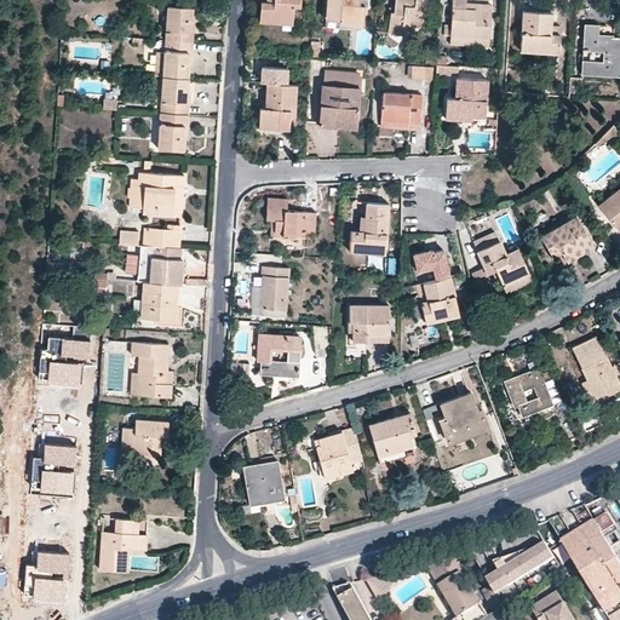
[(275,0),(275,4),(262,3),(260,22),(293,23),(294,6),(300,6),(300,0),(275,0)]
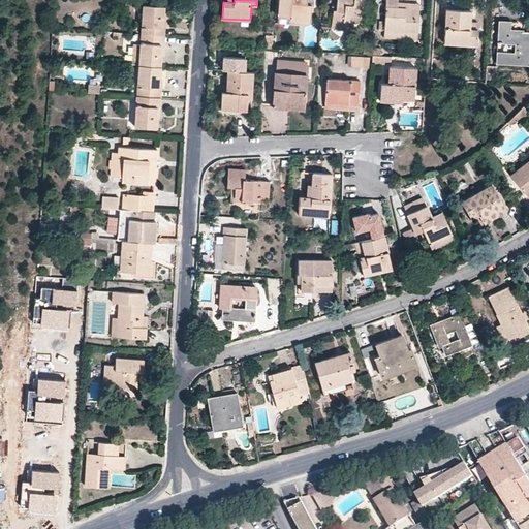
[(314,5),(314,0),(280,0),(279,17),(291,17),(291,16),(311,17),(312,5),(314,5)]
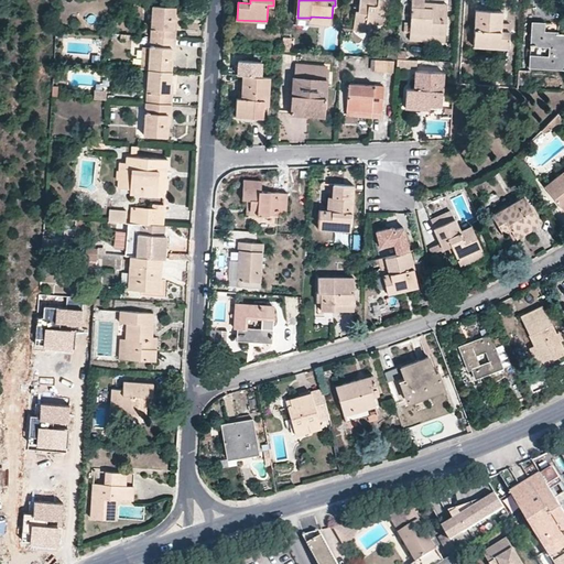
[(360,0),(359,10),(357,10),(354,30),(366,31),(367,23),(384,24),(387,0),(360,0)]
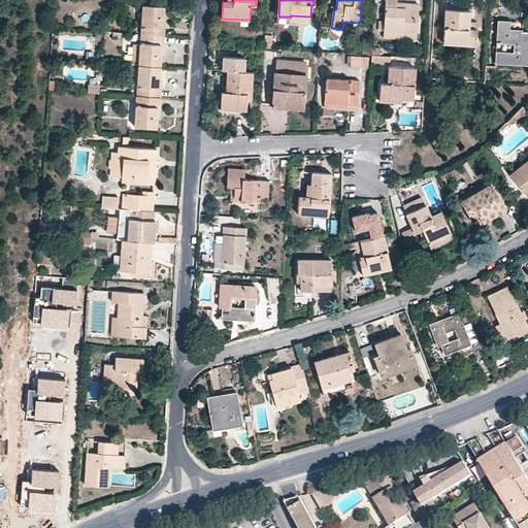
[(418,32),(419,9),(397,8),(397,2),(397,0),(386,0),(385,21),(380,21),(378,30),(385,31),(418,32)]
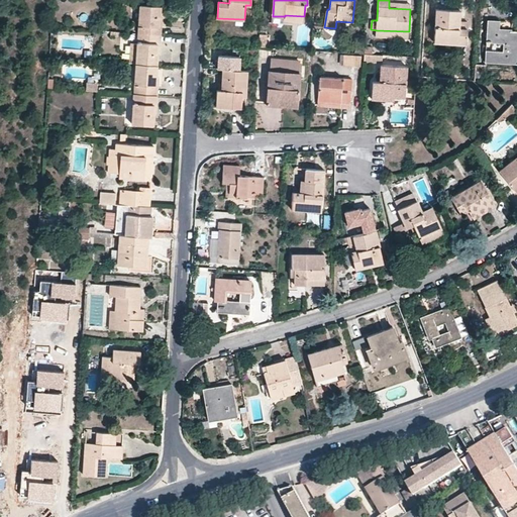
[(141,6),(139,33),(162,35),(163,17),(161,17),(161,7),(141,6)]
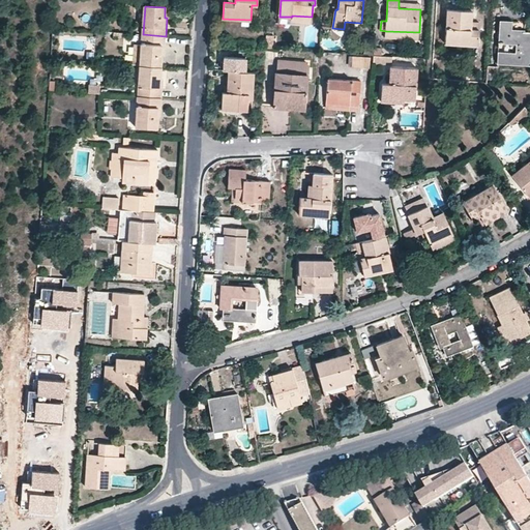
[(473,11),(447,9),(445,42),(478,46),(479,30),(471,29),(472,24),(473,11)]
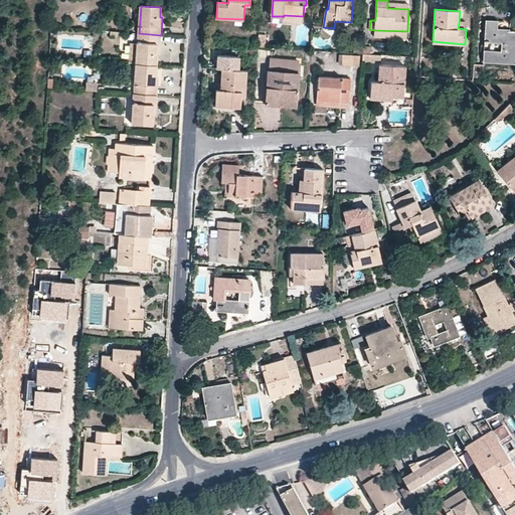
[(514,30),(498,29),(498,21),(487,20),(486,41),(501,42),(501,51),(485,50),(485,60),(514,62),(514,53),(514,30)]
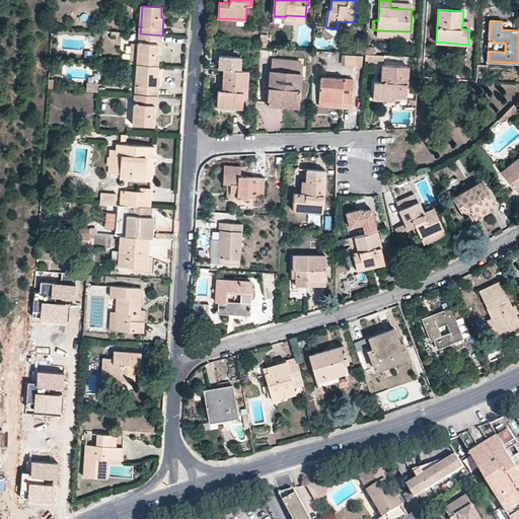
[(378,30),(377,35),(410,39),(411,31),(378,30)]
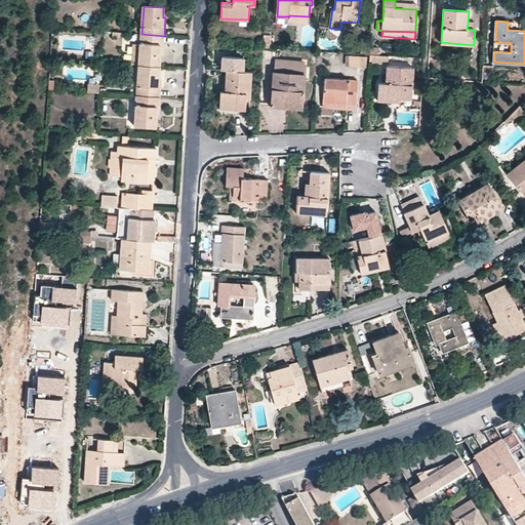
[(160,54),(163,54),(164,36),(142,34),(140,44),(139,65),(160,67),(160,54)]
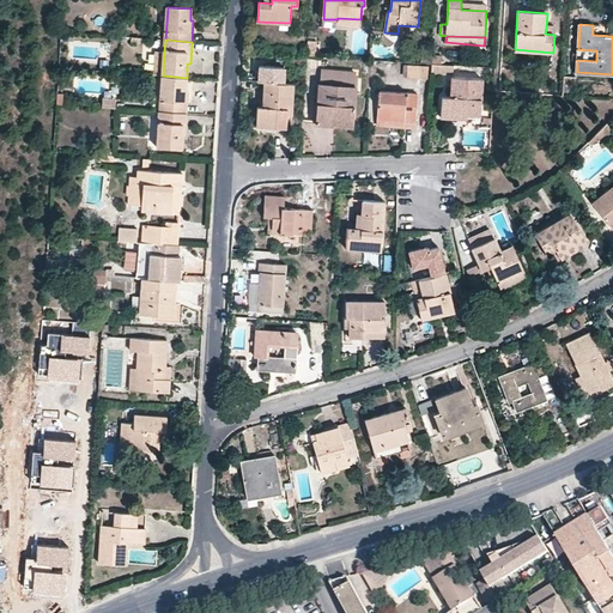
[(308,56),(317,58),(317,42),(308,42),(308,56)]
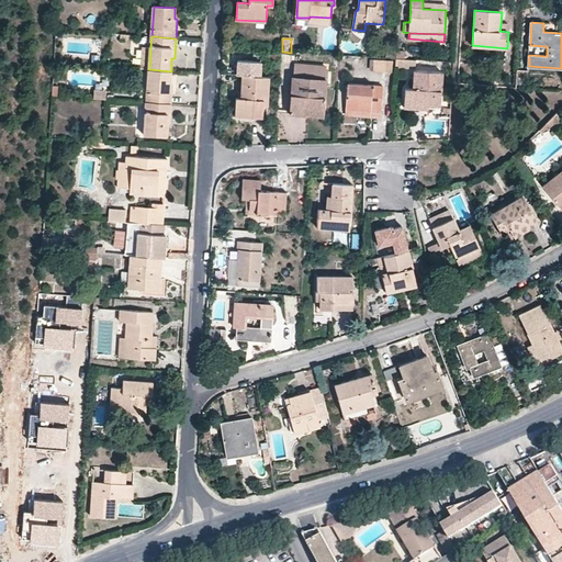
[(150,47),(143,47),(141,69),(149,69),(150,47)]
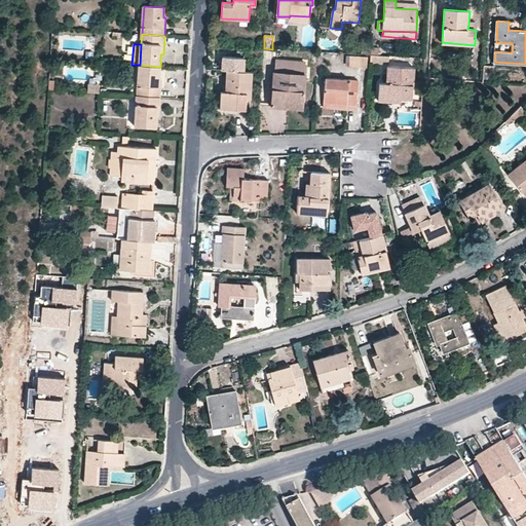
[(371,54),(371,63),(389,65),(389,55),(379,55),(371,54)]
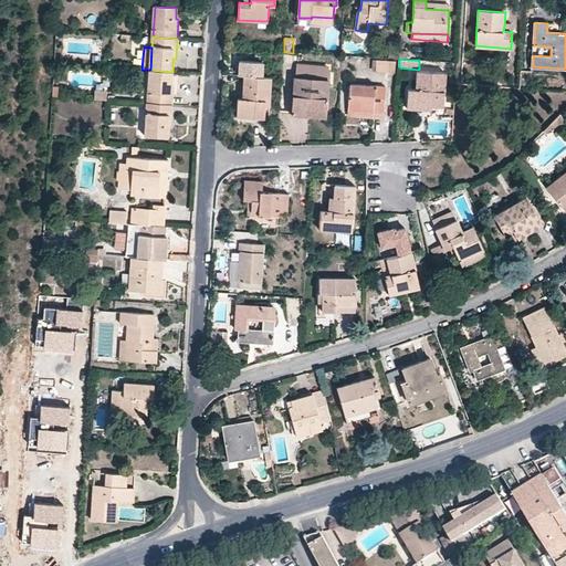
[(395,73),(396,62),(377,60),(376,71),(395,73)]
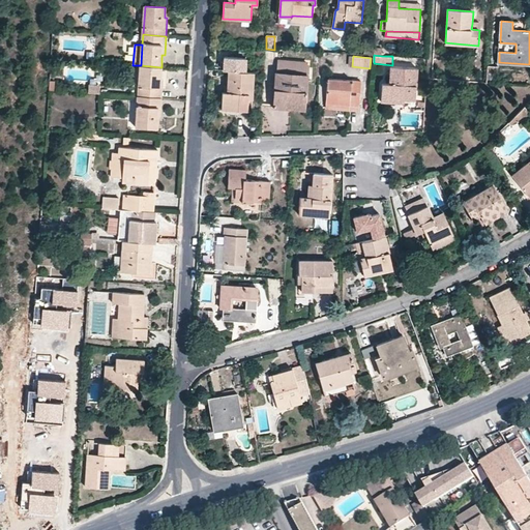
[(307,62),(278,61),(277,72),(276,71),(274,99),(289,100),(289,102),(305,104),(308,75),(306,75),(307,62)]
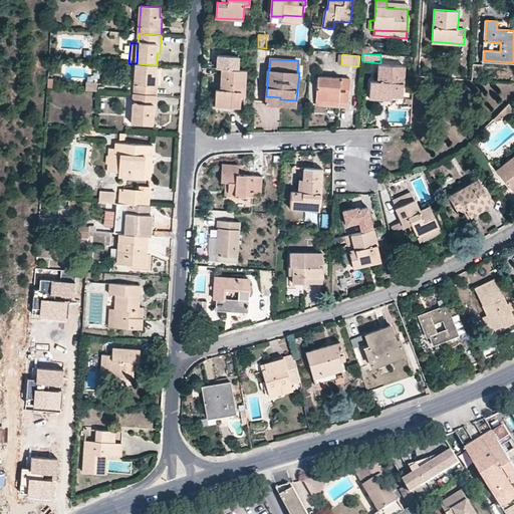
[(156,75),(157,65),(137,63),(135,93),(157,95),(159,76),(156,75)]
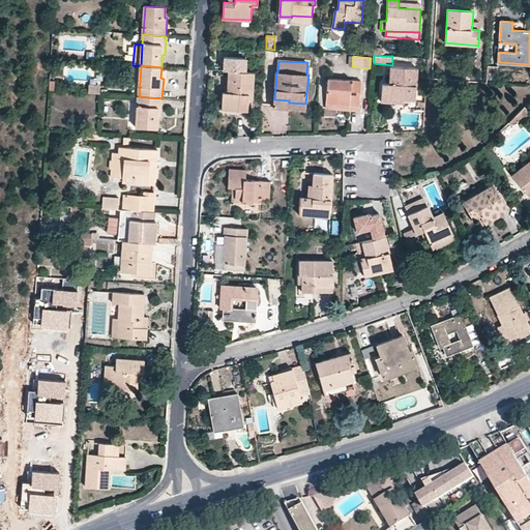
[(404,99),(414,99),(416,68),(391,67),(391,84),(383,83),(382,95),(405,96),(404,99)]
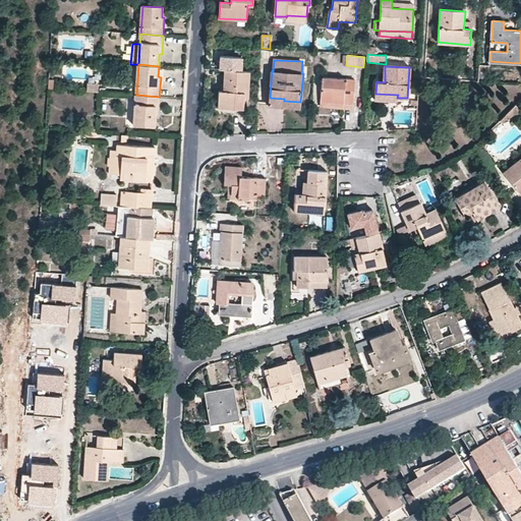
[(245,97),(247,97),(249,71),(225,70),(225,84),(224,91),(220,91),(219,91),(218,108),(243,109),(245,97)]
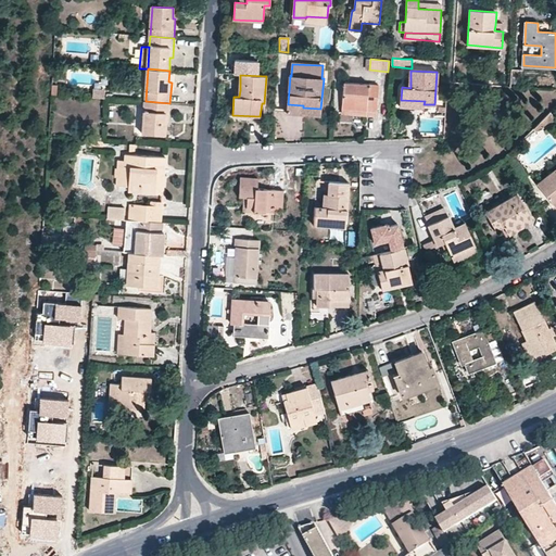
[(377,111),(379,85),(344,83),(342,109),(377,111)]
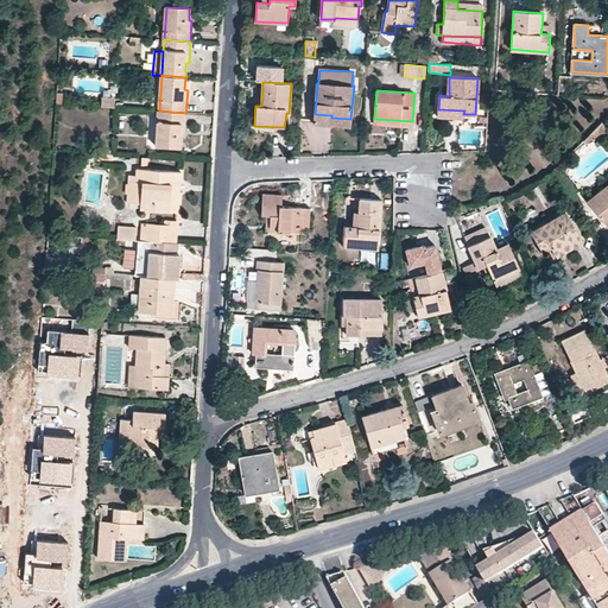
[(100,107),(113,107),(113,96),(100,96),(100,107)]
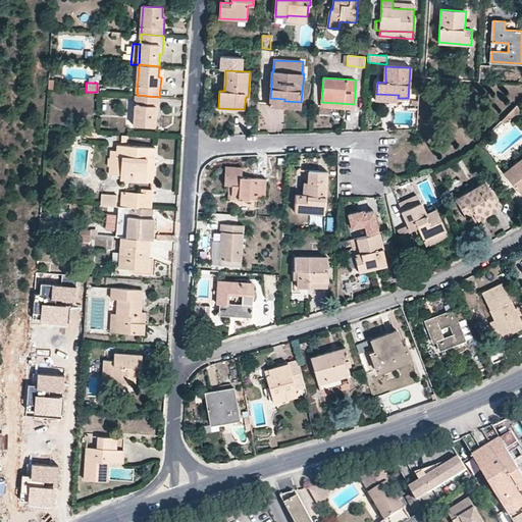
[(159,97),(137,95),(135,125),(155,127),(156,116),(158,116),(159,97)]
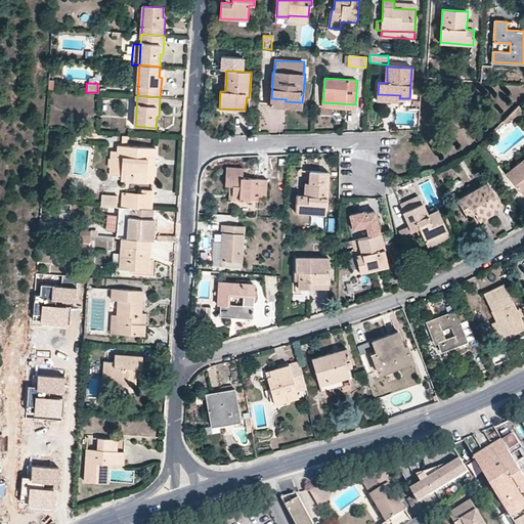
[(286,101),(286,99),(271,98),(271,106),(302,107),(302,102),(286,101)]
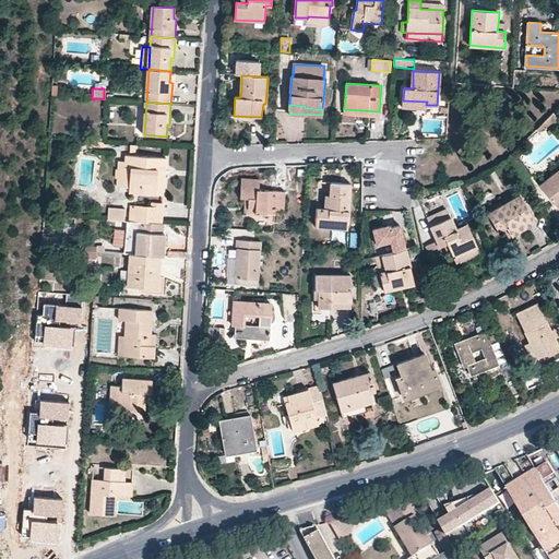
[(545,121),(548,123),(552,120),(557,126),(558,123),(558,119),(554,113),(545,121)]
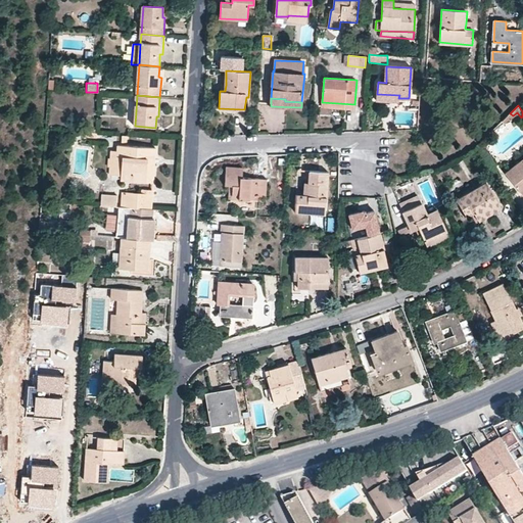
[(155,159),(156,148),(119,146),(117,151),(111,150),(110,174),(123,176),(123,180),(146,182),(147,158),(155,159)]
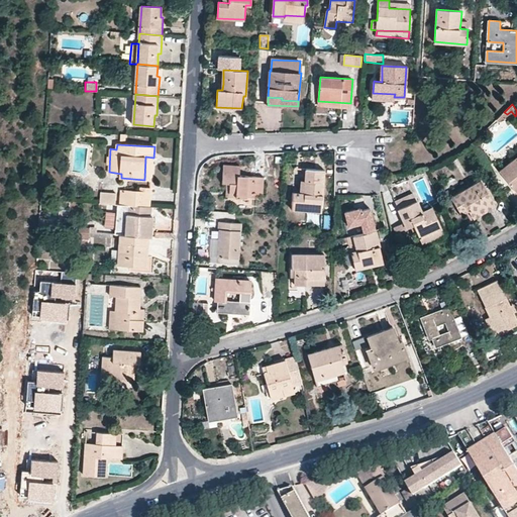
[(153,158),(145,157),(144,180),(152,180),(153,158)]
